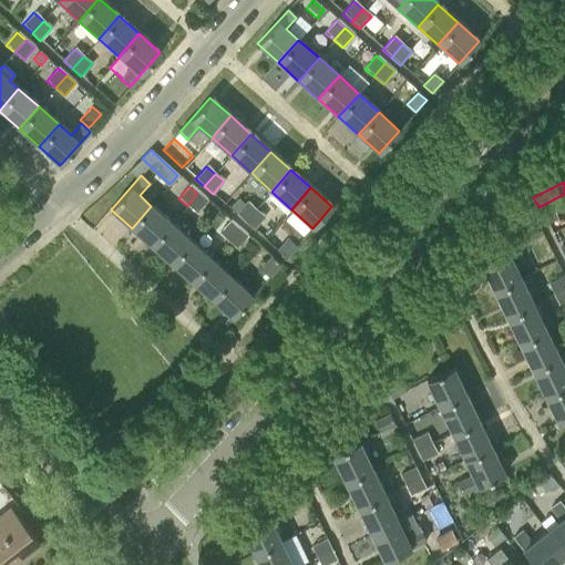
[(197,193),(187,206),(196,213),(206,201),(197,193)]
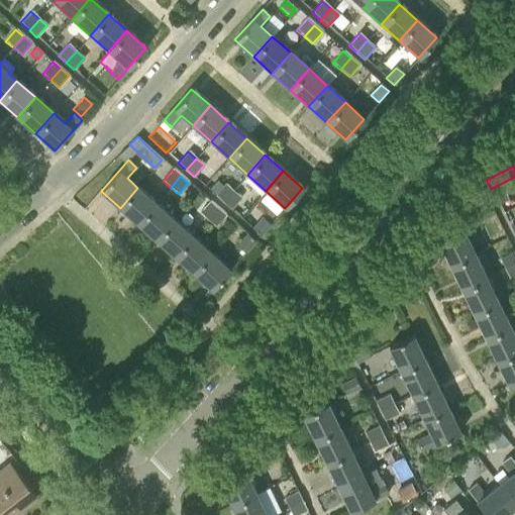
[(208,190),(213,195),(221,186),(216,181),(208,190)]
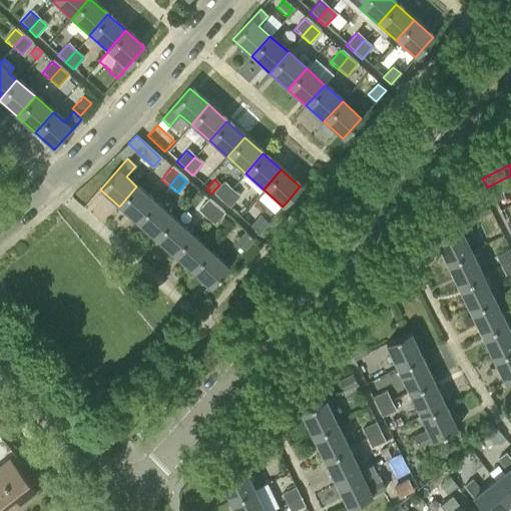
[(220,200),(230,189),(222,181),(219,184),(211,193),(220,200)]
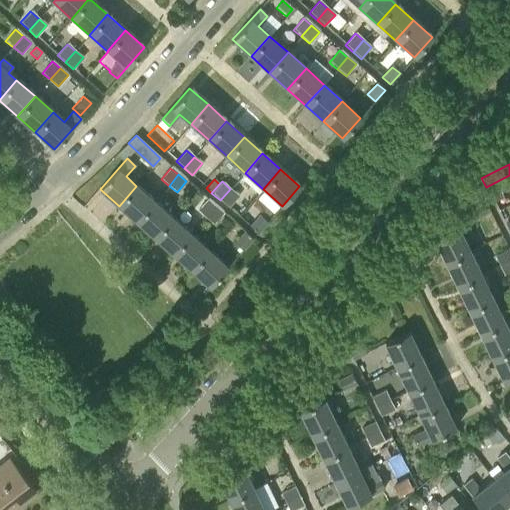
[(136,186),(119,206),(137,222),(154,202),(136,186)]
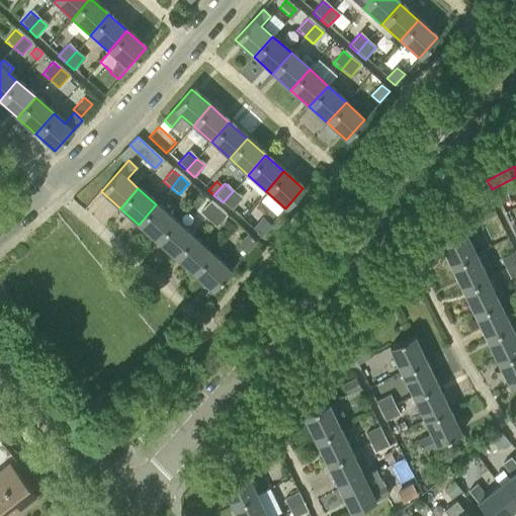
[(242,198),(233,191),(223,202),(231,210),(242,198)]
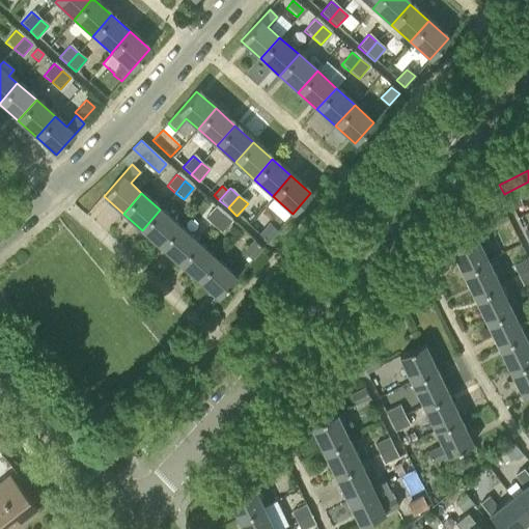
[(213,226),(223,214),(215,206),(204,219),(213,226)]
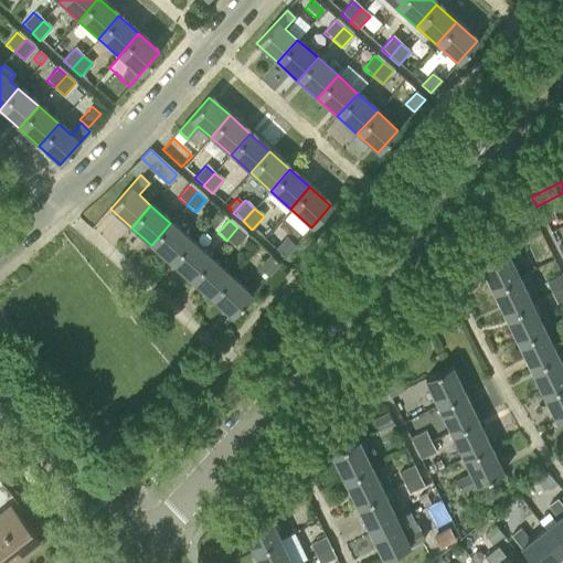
[(170,223),(151,245),(171,263),(190,241),(170,223)]
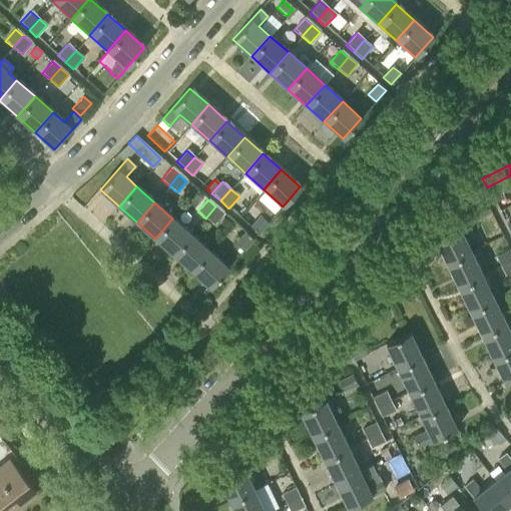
[(477,218),(490,212),(486,203),(472,209),(477,218)]
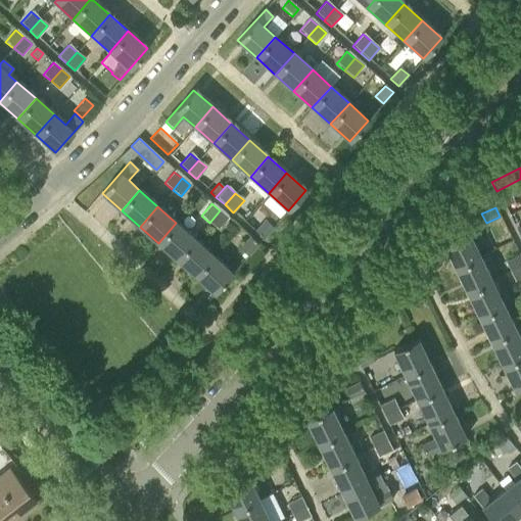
[(220,210),(209,223),(218,230),(228,218),(220,210)]
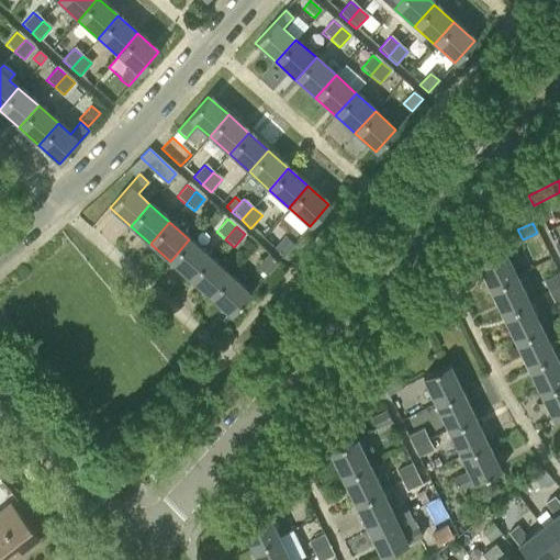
[(282,257),(293,245),(284,237),(273,249),(282,257)]
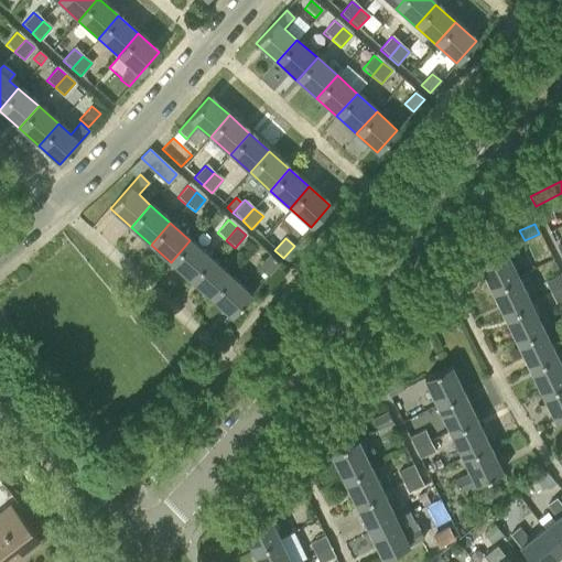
[(190,240),(171,262),(190,280),(209,258),(190,240)]
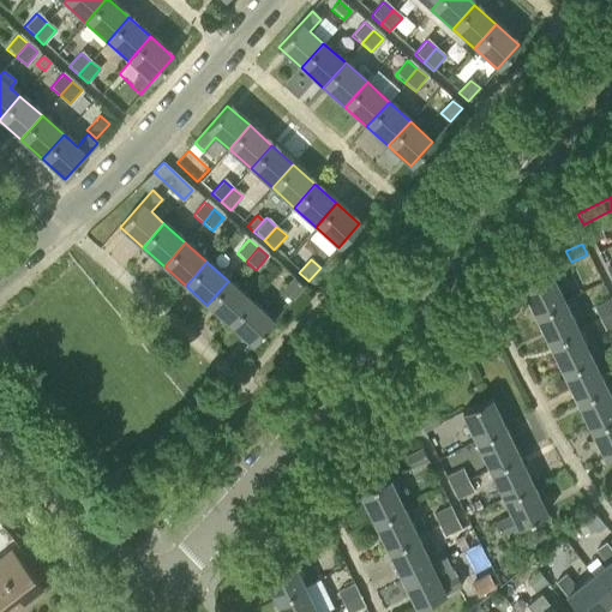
[(520,287),(534,317),(563,303),(549,273),(520,287)]
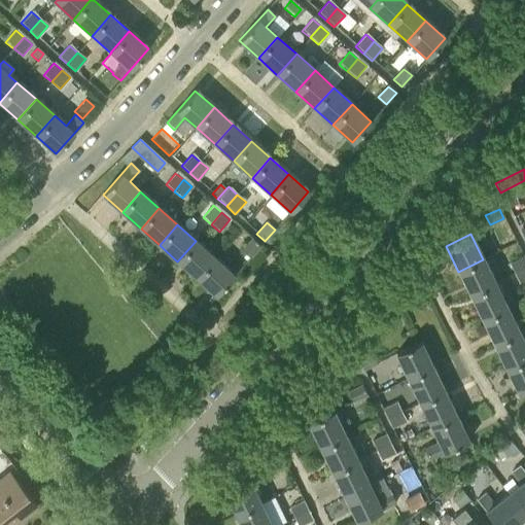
[(249,257),(259,246),(252,239),(242,250),(249,257)]
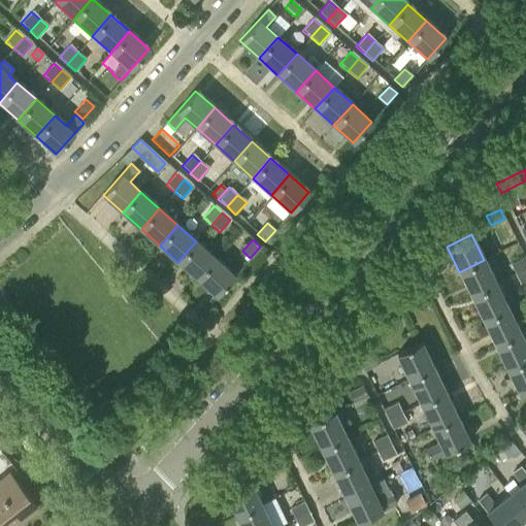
[(196,241),(177,262),(196,278),(215,258),(196,241)]
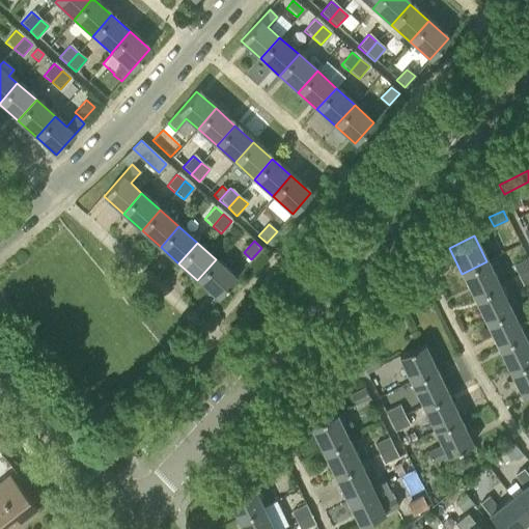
[(518,275),(528,269),(528,263),(526,258),(512,266),(518,275)]
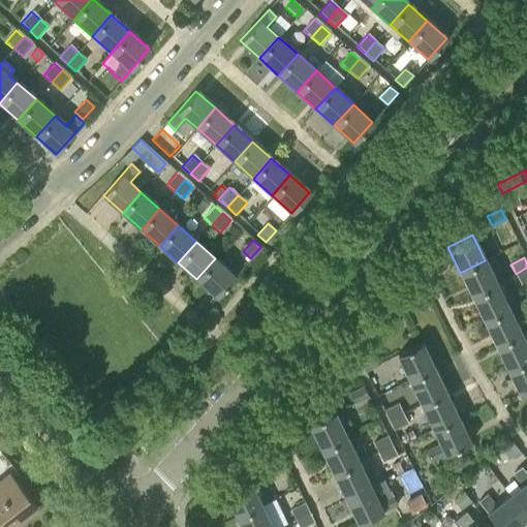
[(215,258),(196,279),(216,297),(235,276),(215,258)]
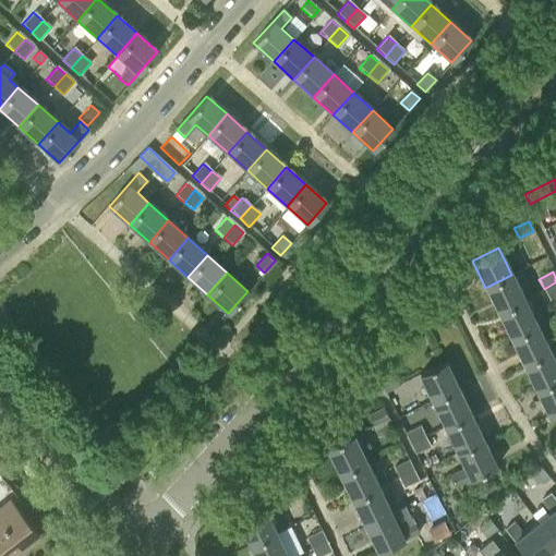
[(511,275),(485,288),(498,313),(523,301),(511,275)]
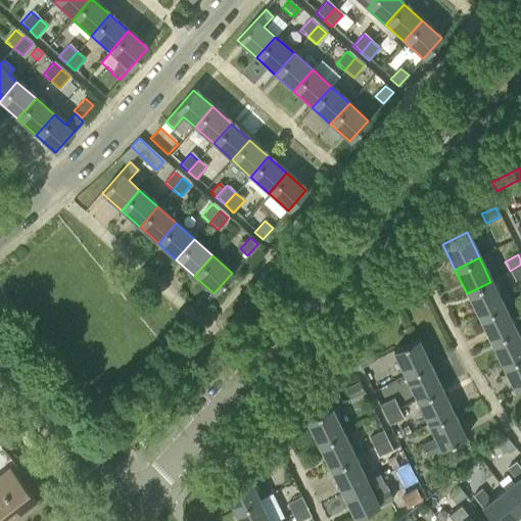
[(520,265),(510,271),(514,280),(520,276),(520,265)]
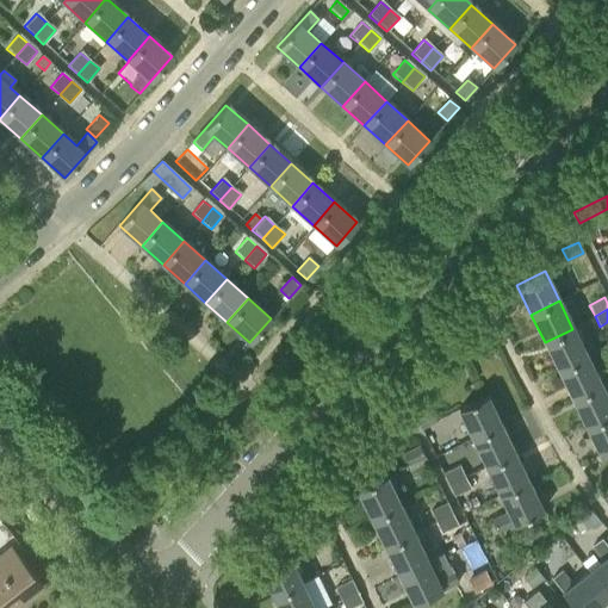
[(572,329),(545,342),(558,371),(587,357),(572,329)]
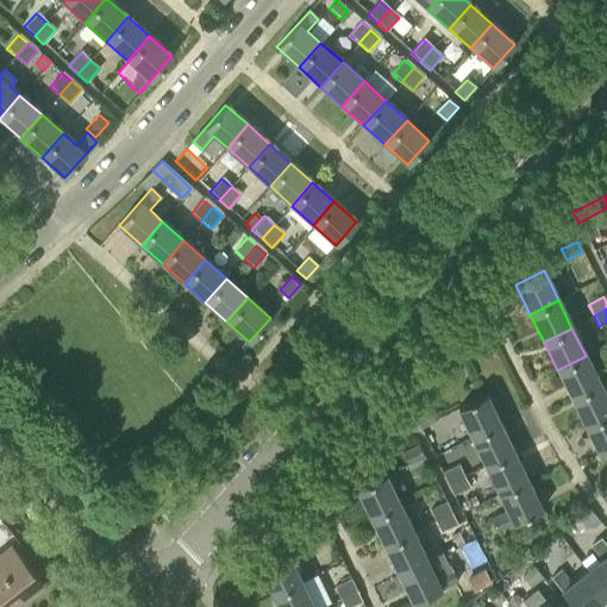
[(586,356),(557,370),(570,398),(599,385),(586,356)]
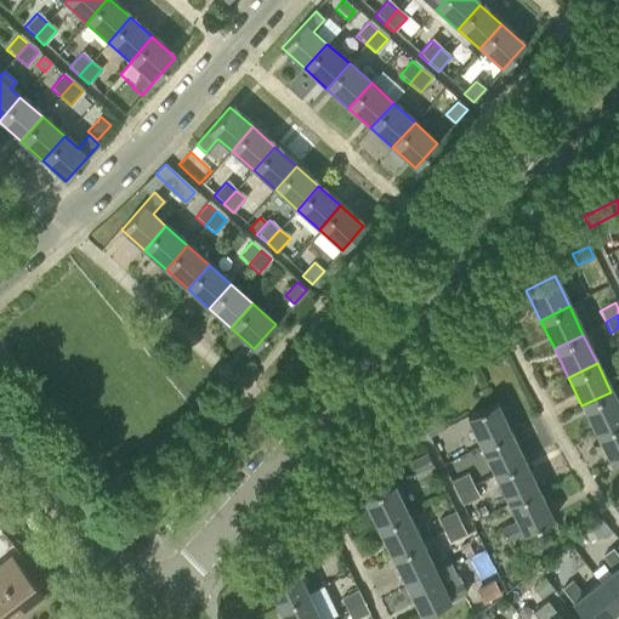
[(618,408),(611,392),(581,405),(596,435),(618,422),(618,408)]
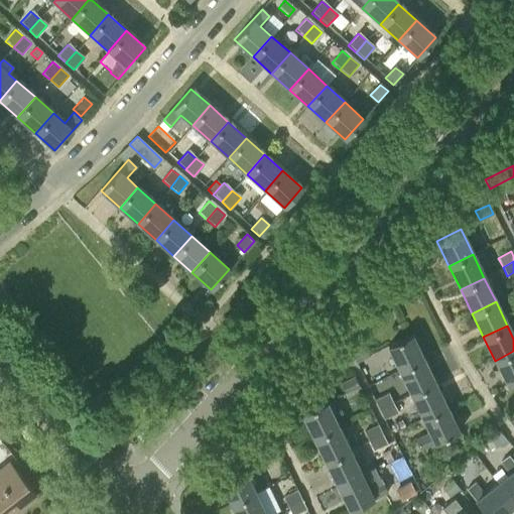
[(387,347),(399,371),(423,360),(411,335),(387,347)]
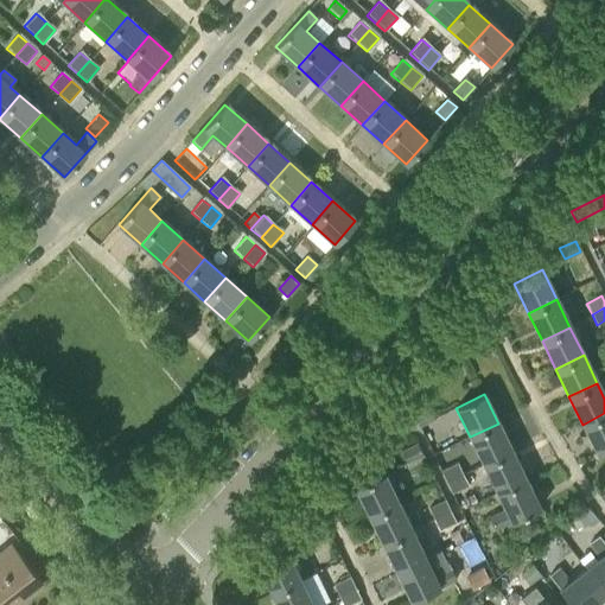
[(418,427),(433,419),(428,408),(413,415),(418,427)]
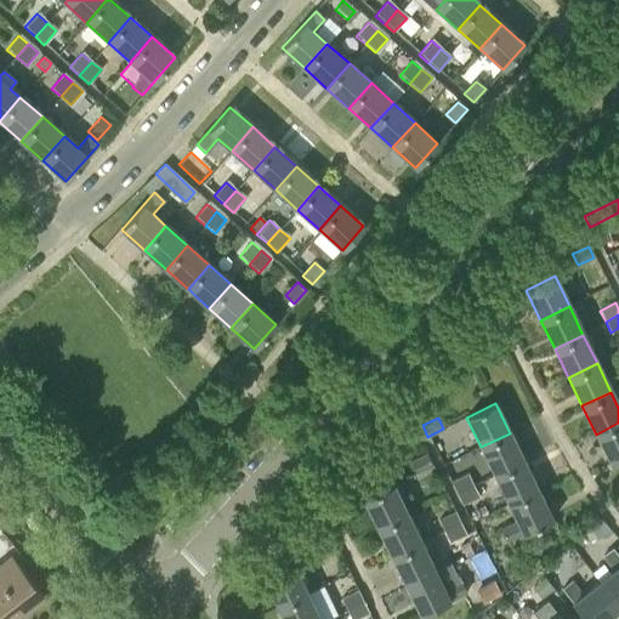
[(618,422),(596,435),(611,464),(618,459),(618,422)]
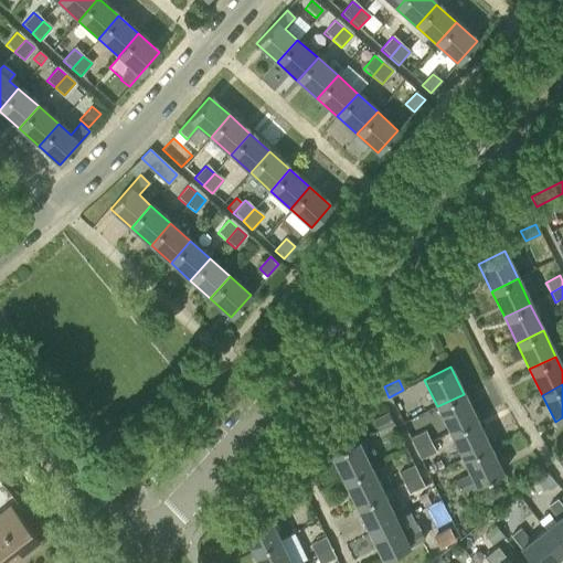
[(255,400),(252,393),(242,399),(245,404),(255,400)]
